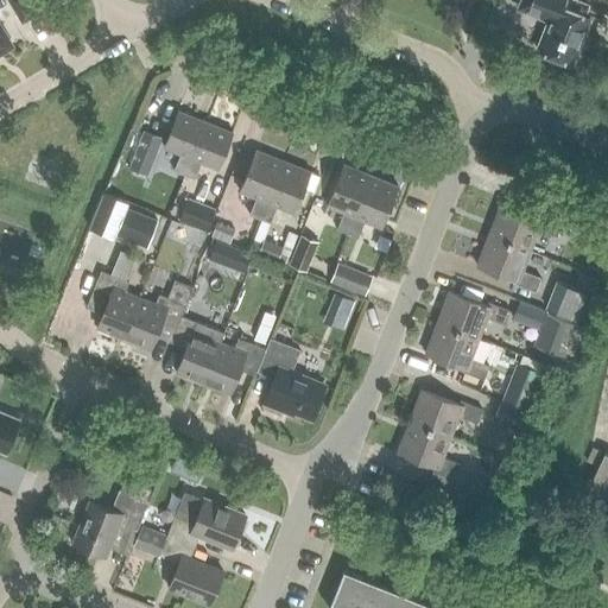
[(0,6),(5,4),(2,0),(0,0),(0,52),(11,46),(0,27),(0,6)]
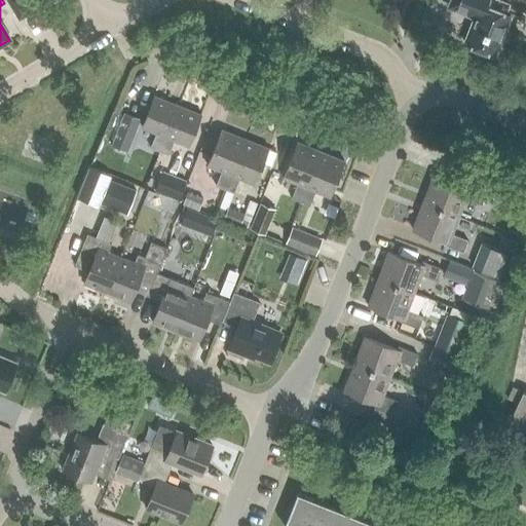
[(35,0),(7,0),(19,19),(40,6),(35,0)]
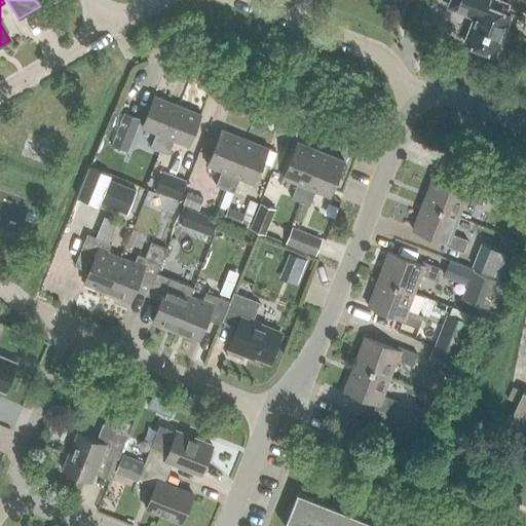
[(450,0),(448,5),(474,15),(463,42),(495,54),(501,39),(505,40),(511,39),(512,34),(510,30),(505,29),(510,16),(504,14),(509,5),(496,0),(450,0)]
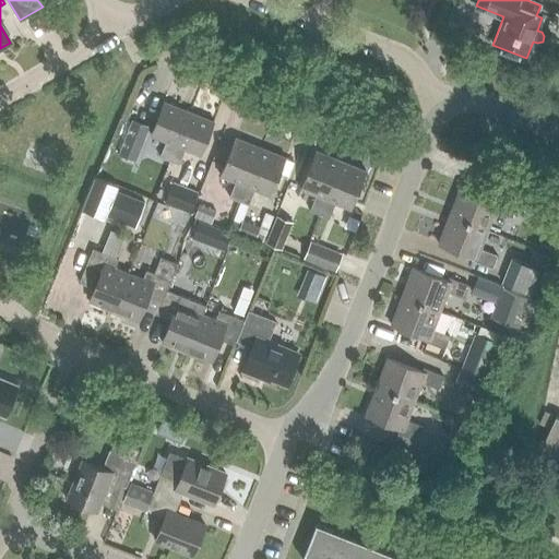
[(168,162),(188,111),(164,102),(150,135),(165,142),(158,157),(168,162)]
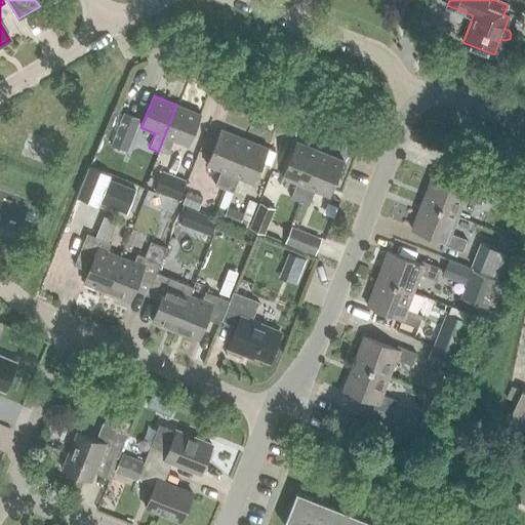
[(200,114),(176,105),(158,152),(167,155),(173,140),(188,147),(200,114)]
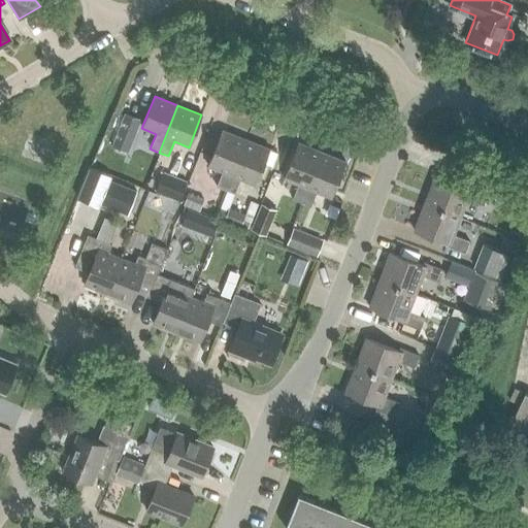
[(110,146),(127,153),(140,119),(124,112),(110,146)]
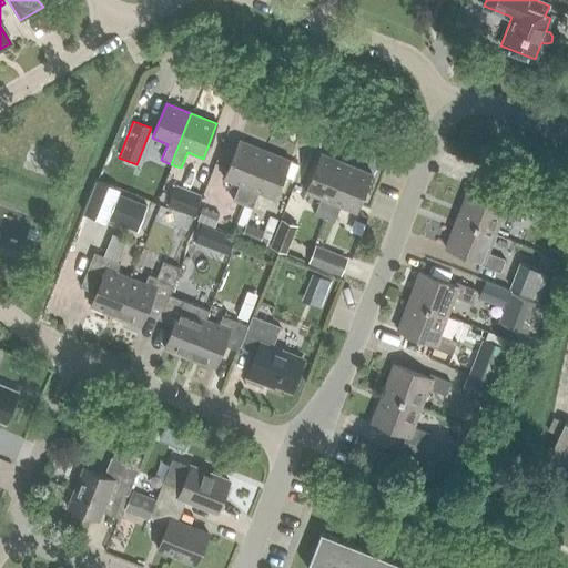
[(239,140),(223,179),(239,185),(232,201),(242,205),(263,150),(239,140)]
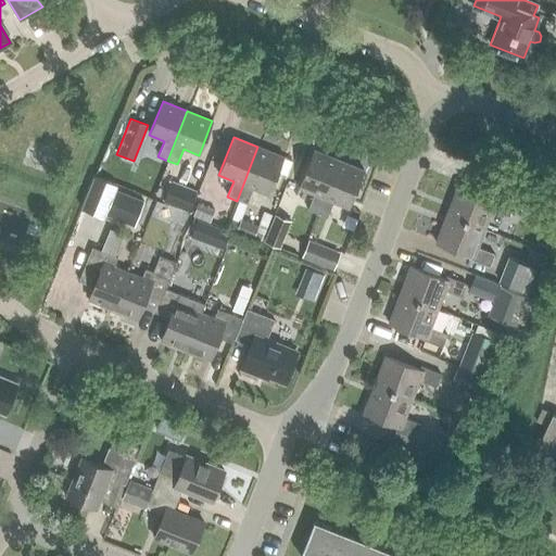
[(283,156),(257,147),(237,201),(247,204),(253,189),(267,196),(283,156)]
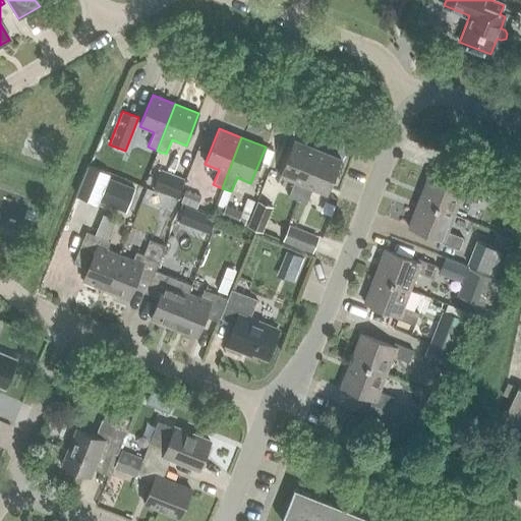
[(288,196),(296,200),(317,150),(294,140),(279,177),(293,182),(288,196)]
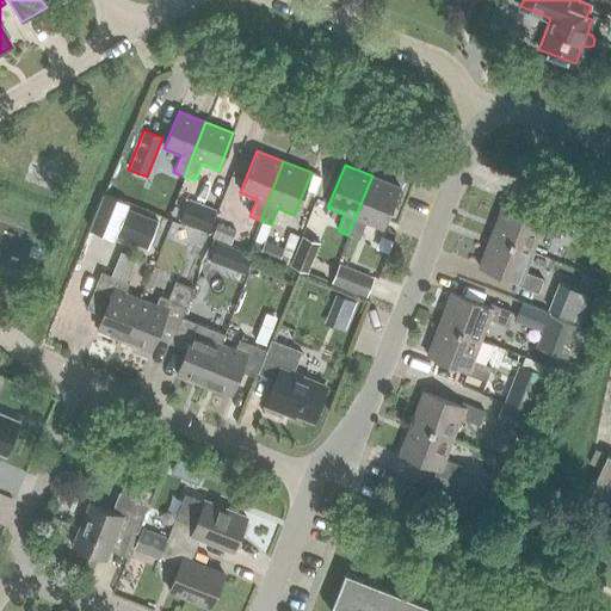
[(358,239),(365,222),(382,229),(399,186),(372,176),(347,235),(358,239)]
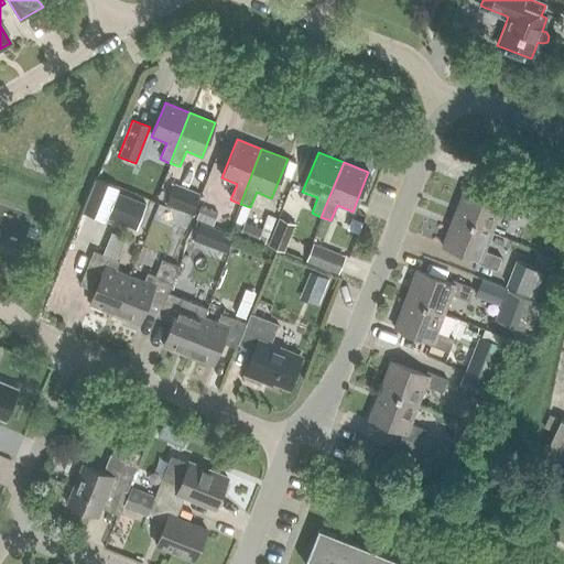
[(164,205),(191,216),(199,194),(173,183),(164,205)]
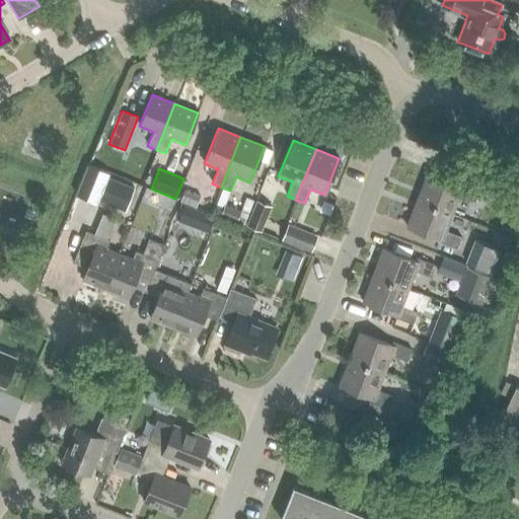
[(426,173),(416,200),(451,213),(458,196),(474,202),(478,191),(459,182),(458,186),(426,173)]
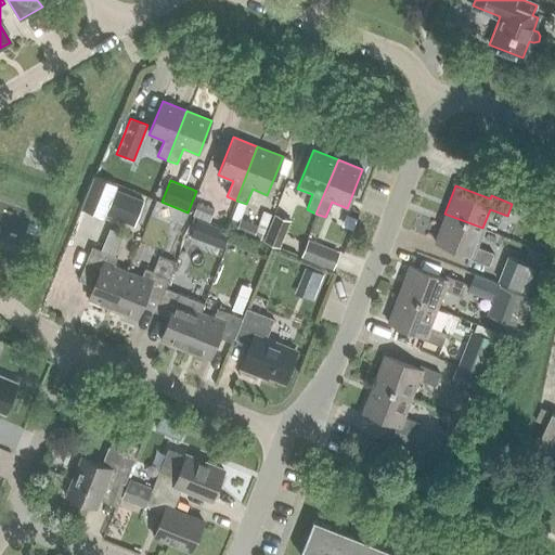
[(144,202),(114,189),(103,215),(133,227),(144,202)]
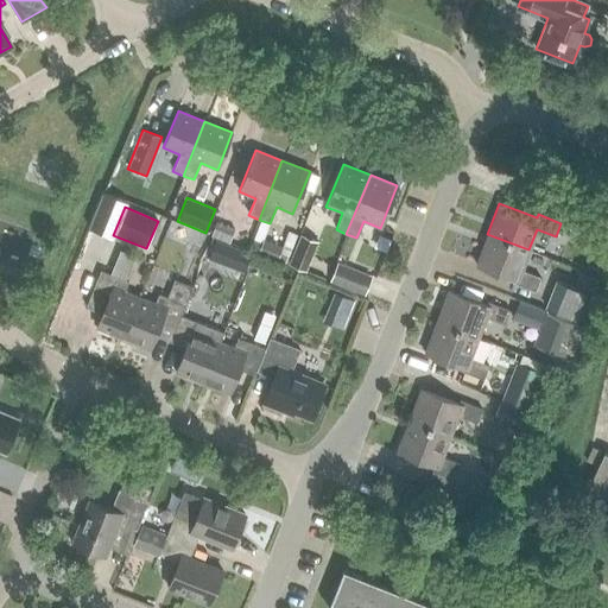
[(215,222),(210,236),(229,244),(235,229),(215,222)]
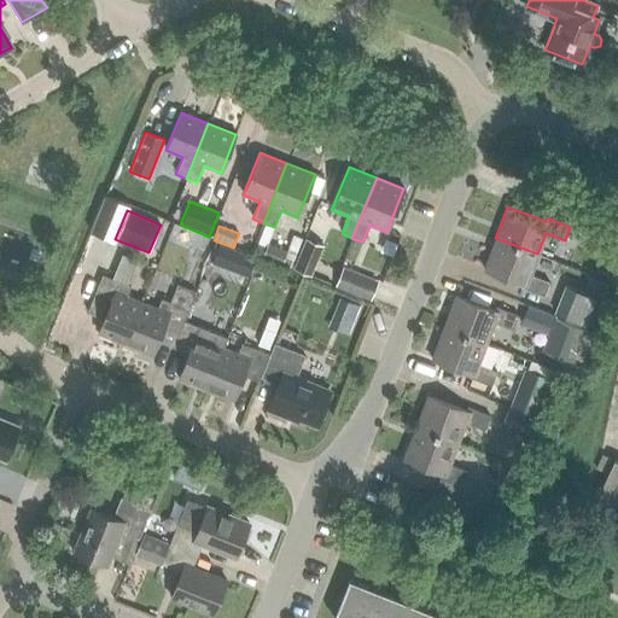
[(548,283),(529,275),(537,254),(495,238),(483,269),(522,284),(520,287),(543,296),(548,283)]
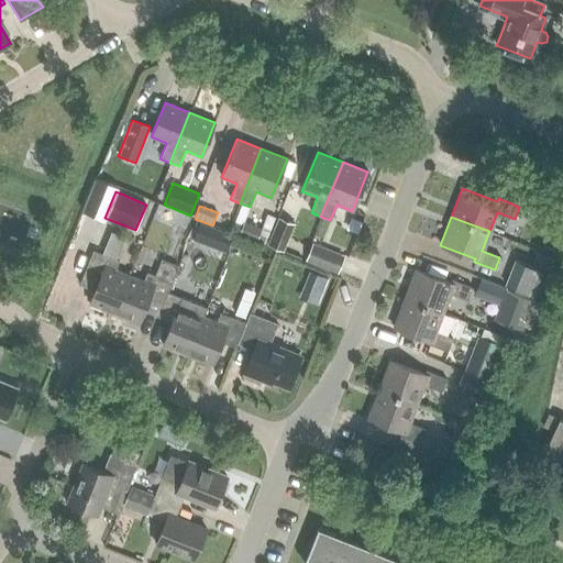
[(283,251),(294,224),(278,218),(267,245),(283,251)]
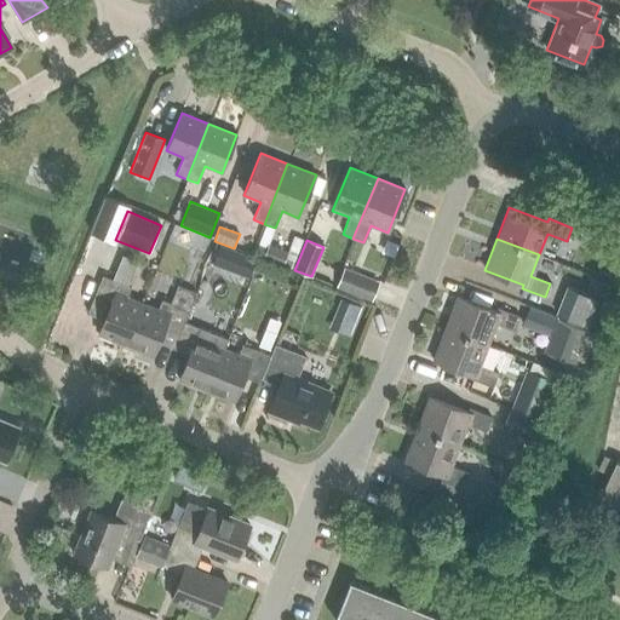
[(281,265),(286,252),(268,245),(263,259),(281,265)]
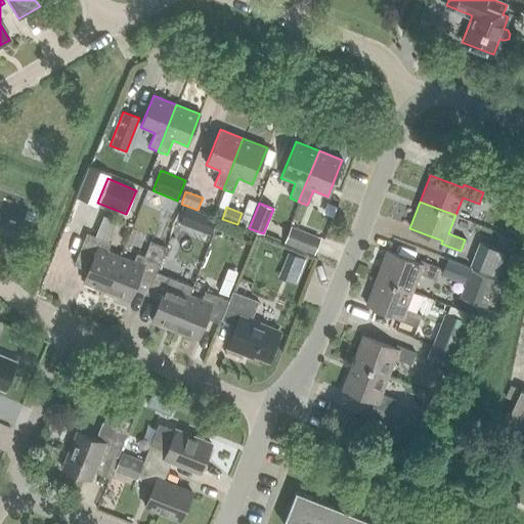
[(187,212),(184,224),(215,230),(217,219),(187,212)]
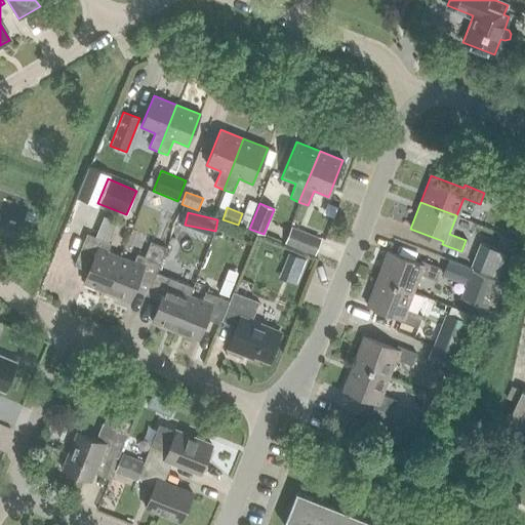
[(315,254),(321,238),(291,227),(285,243),(315,254)]
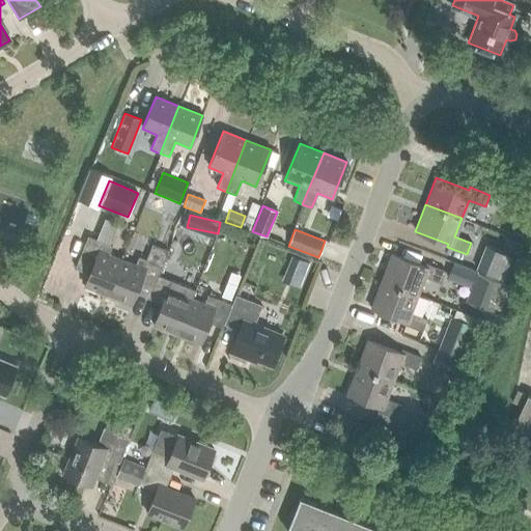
[(83,286),(107,297),(121,260),(108,255),(112,246),(87,236),(75,269),(88,274),(83,286)]
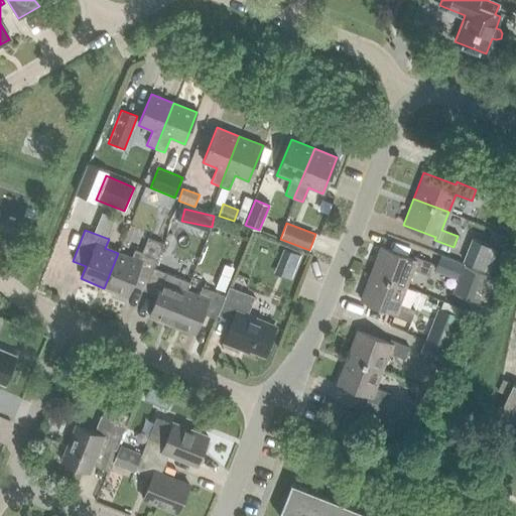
[(502,251),(482,243),(474,265),(494,273),(502,251)]
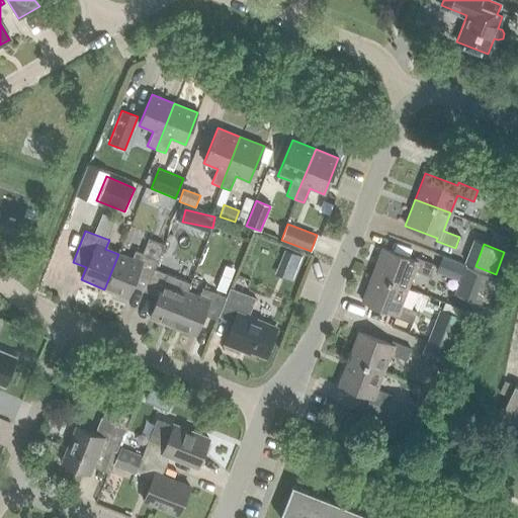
[(429,276),(434,265),(415,257),(414,260),(381,248),(371,274),(407,287),(413,270),(429,276)]
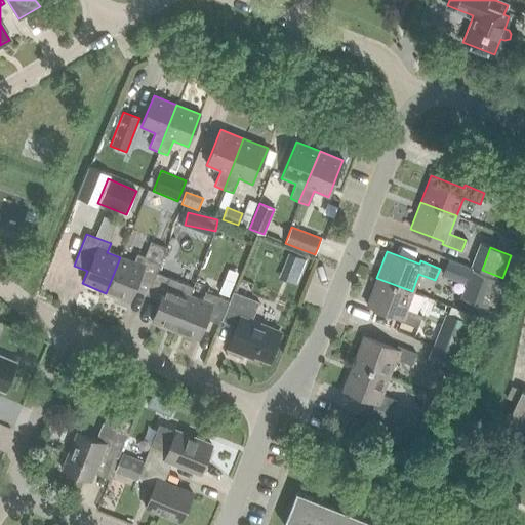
[(288,252),(282,267),(299,275),(306,259),(288,252)]
